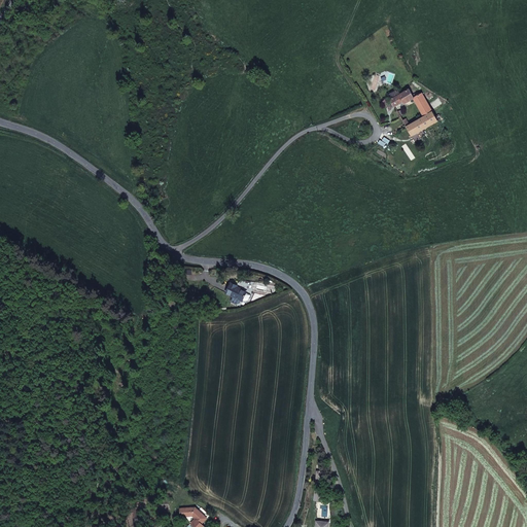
[(414,98),(410,90),(391,100),(395,107),(403,102),(405,104),(415,98),(414,98)]
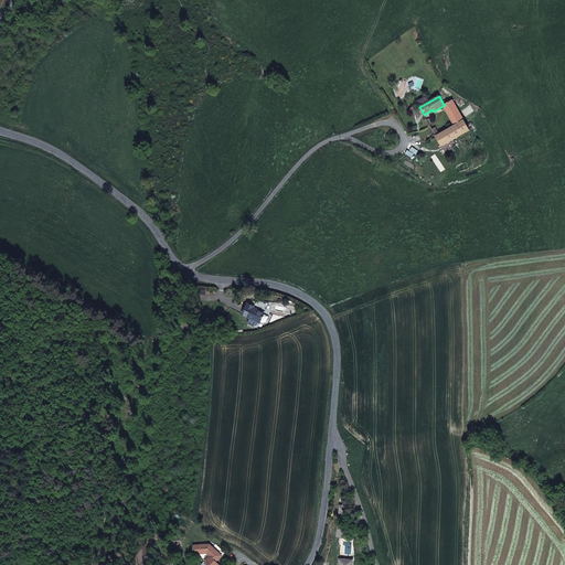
[(428,97),(427,97),(426,98),(425,97),(416,103),(419,107),(430,100),(429,100),(428,97)]
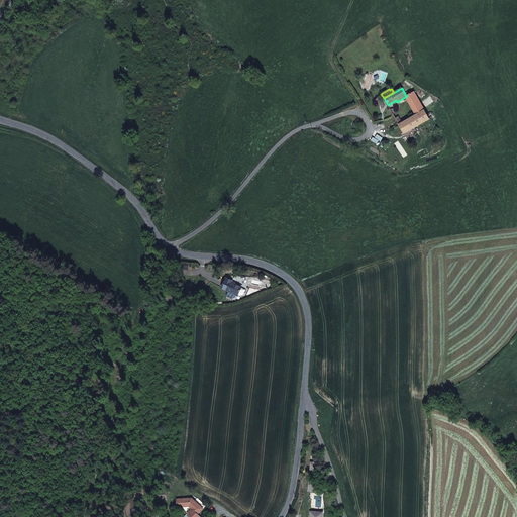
[(419,101),(414,91),(406,96),(407,96),(412,106),(419,101)]
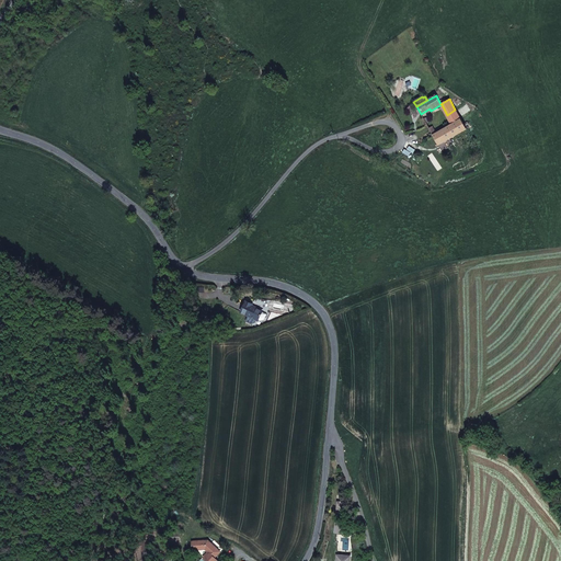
[(461,119),(455,110),(447,115),(453,124),(461,119)]
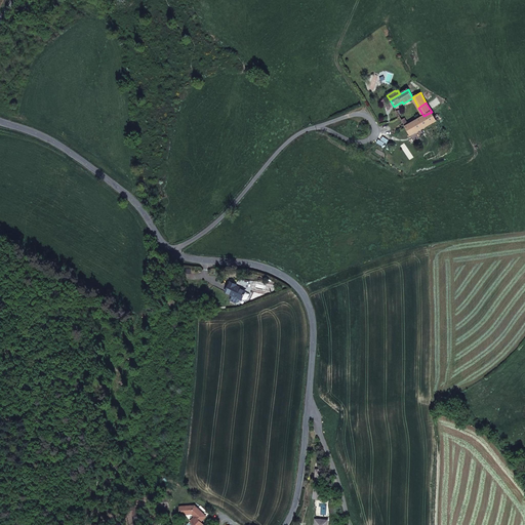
[(408,124),(405,118),(401,120),(410,135),(437,121),(432,112),(423,116),(408,124)]
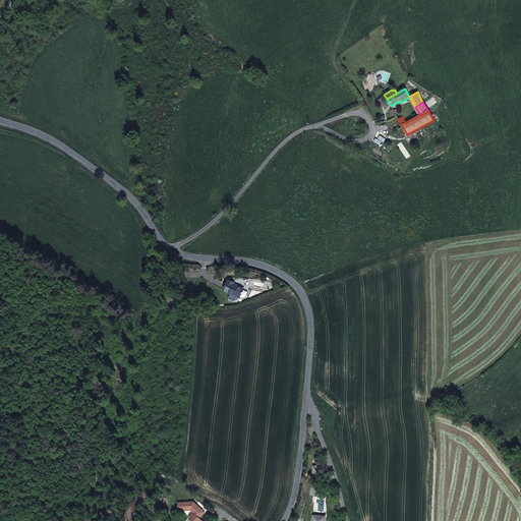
[(243,290),(233,285),(234,283),(229,281),(224,291),(239,298),(243,290)]
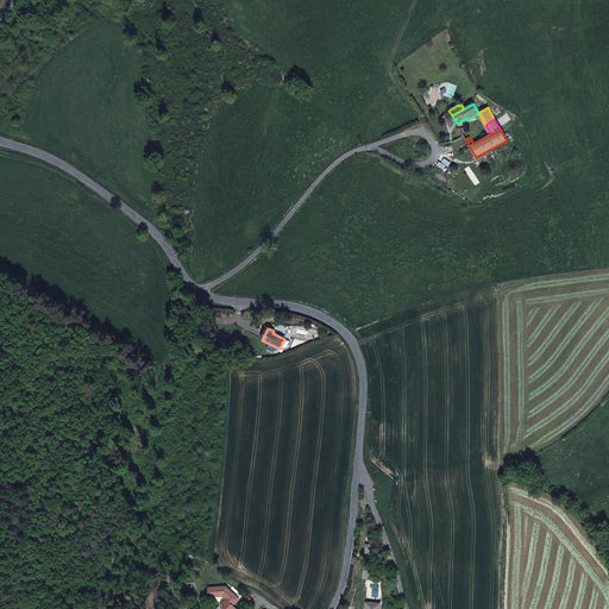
[(371,570),(362,570),(362,581),(370,582),(371,570)]
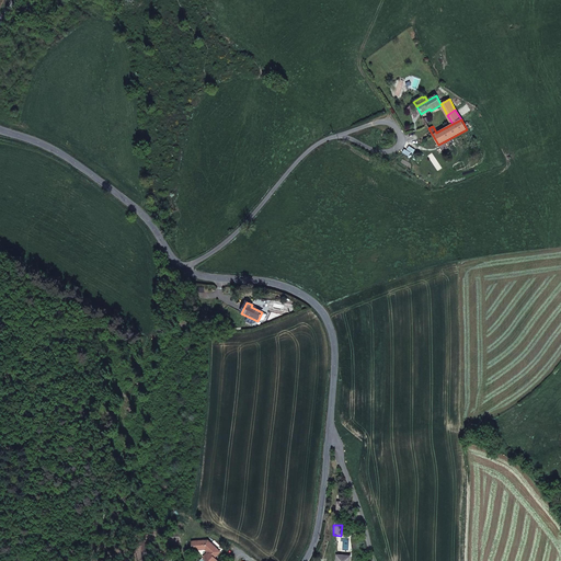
[(201,560),(203,560),(208,556),(203,552),(205,550),(205,551),(209,546),(196,536),(185,537),(185,545),(193,545),(196,547),(192,552),(201,560)]
